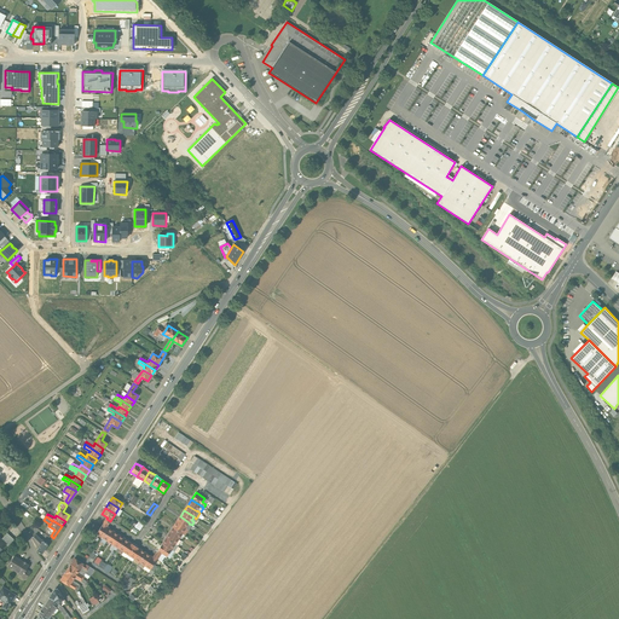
[(189,522),(180,516),(177,522),(185,528),(186,528),(189,530),(192,525),(189,524),(189,522)]
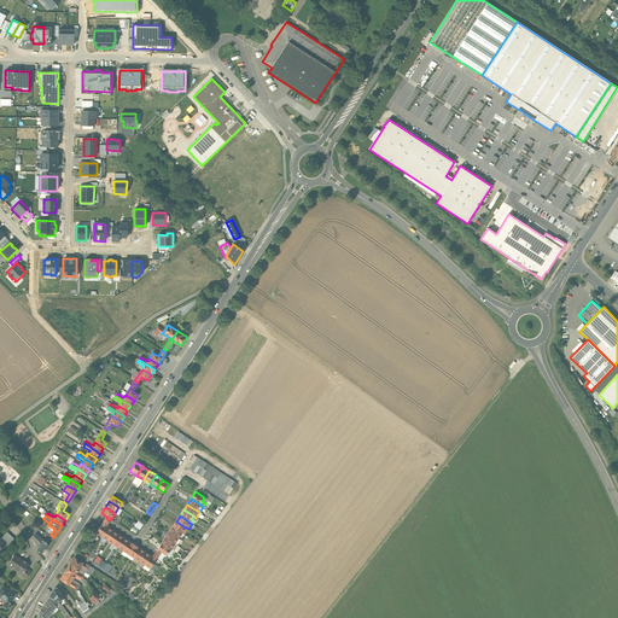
[(104,522),(97,532),(103,536),(109,528),(106,526),(108,524),(104,522)]
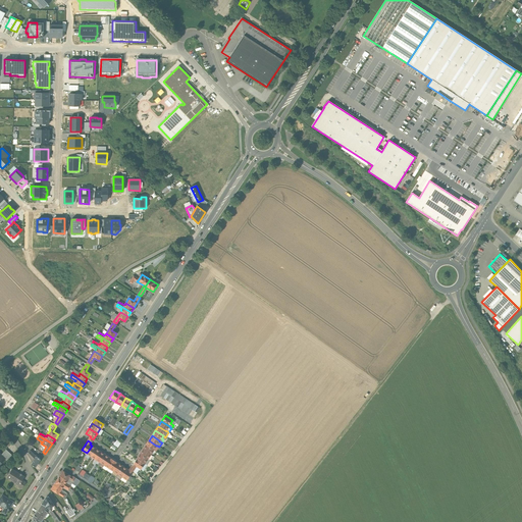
[(156,446),(149,440),(146,445),(153,450),(154,450),(156,452),(159,447),(156,446)]
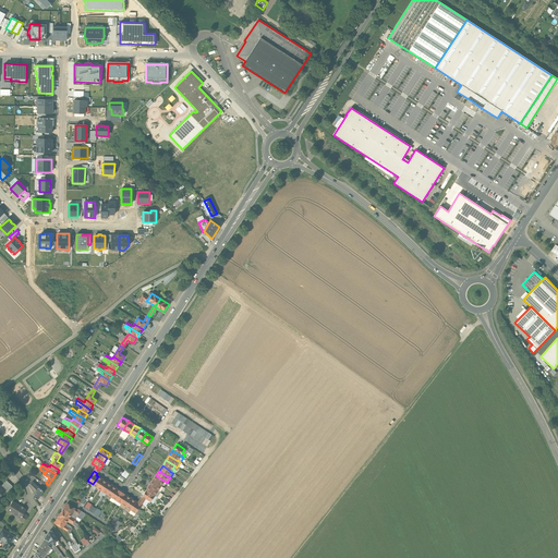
[(164,481),(156,475),(153,481),(161,486),(164,481)]
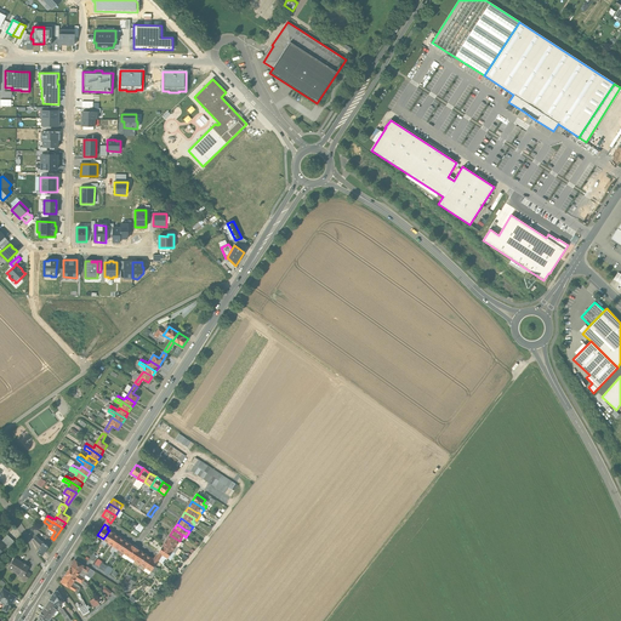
[(109,530),(103,539),(108,542),(114,534),(109,530)]
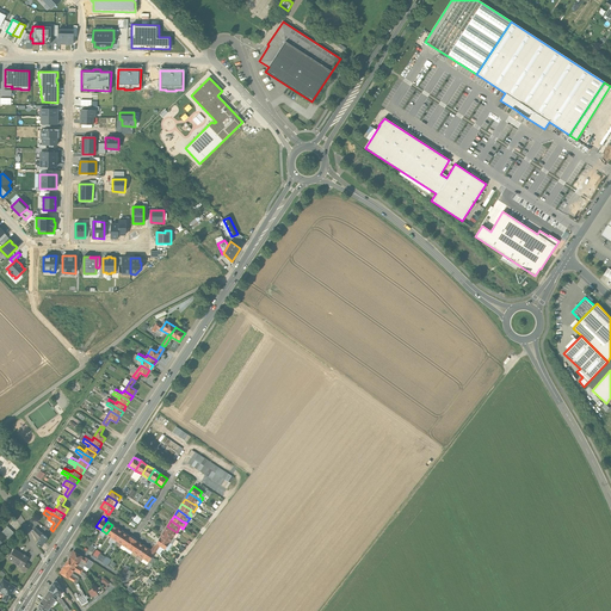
[(112,525),(106,534),(111,537),(117,529),(112,525)]
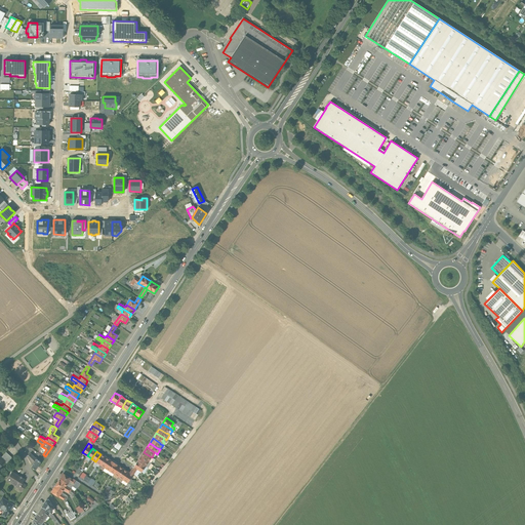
[(12,458),(5,452),(0,457),(5,462),(7,465),(12,458)]
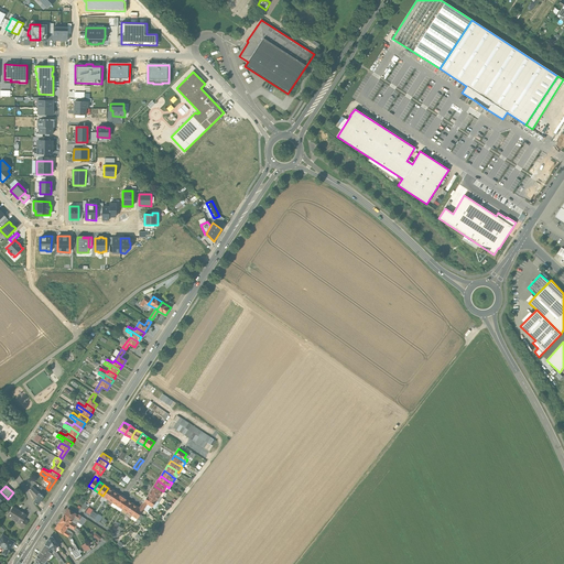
[(163,491),(154,486),(151,490),(160,496),(163,491)]
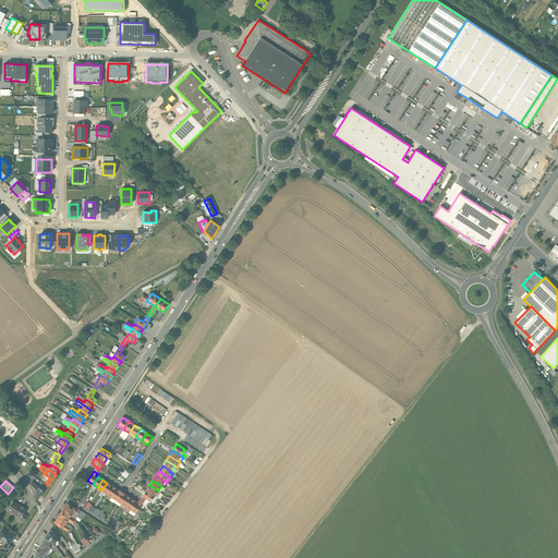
[(39,488),(33,482),(28,485),(35,494),(39,488)]
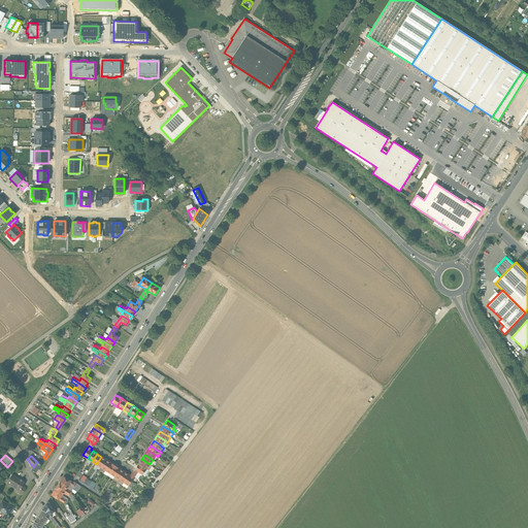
[(101,457),(96,464),(101,467),(106,460),(101,457)]
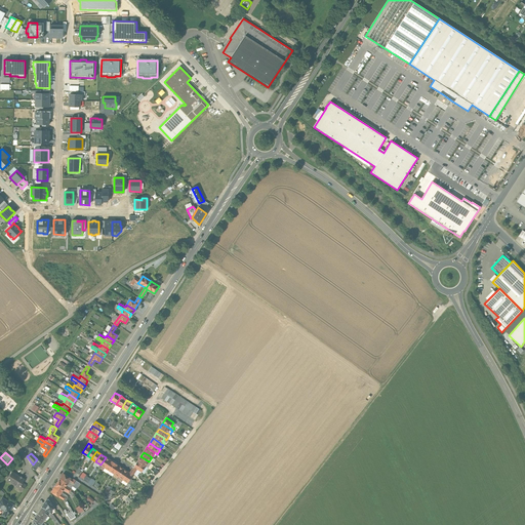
[(149,461),(140,456),(137,461),(146,467),(148,468),(151,463),(149,461)]
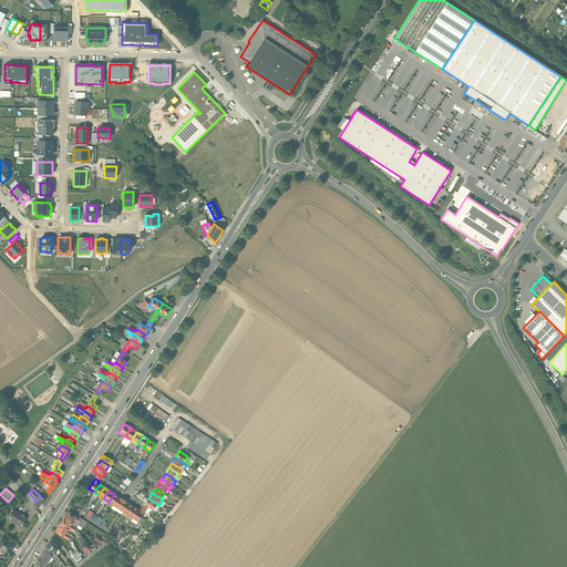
[(114,494),(109,502),(113,505),(119,497),(114,494)]
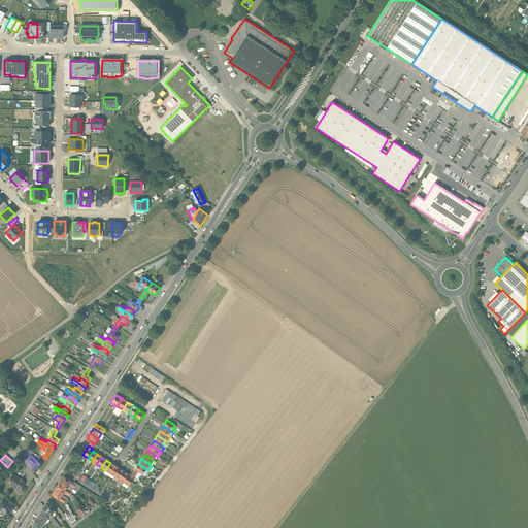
[(33,467),(31,469),(36,472),(40,465),(37,462),(33,467)]
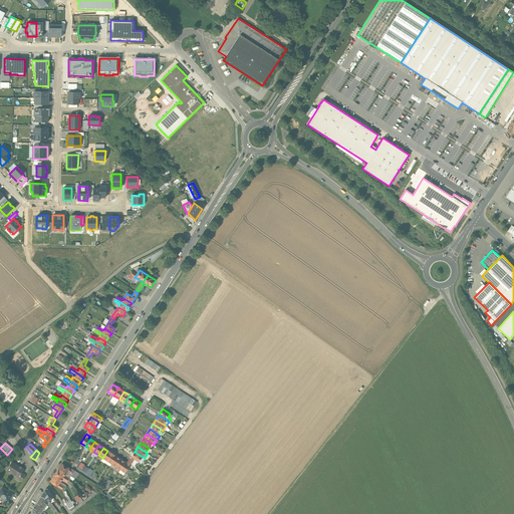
[(107,451),(102,458),(107,461),(112,453),(107,451)]
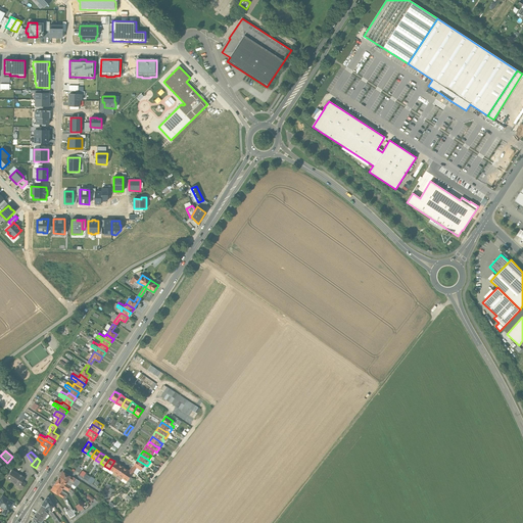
[(145,465),(137,460),(130,470),(133,472),(136,467),(139,469),(141,470),(145,465)]
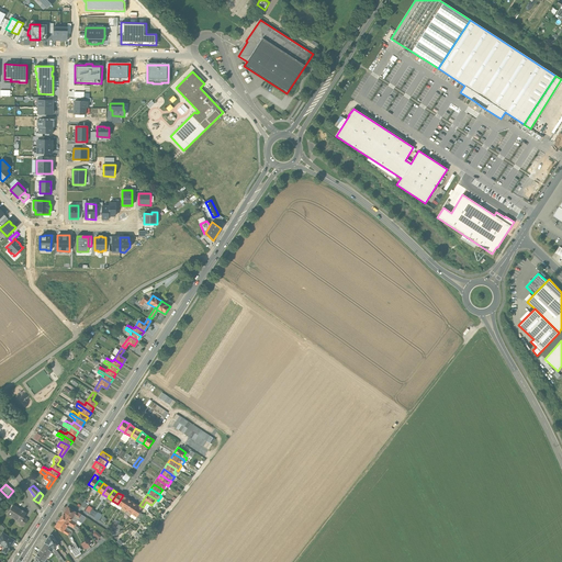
[(127,498),(123,495),(117,504),(122,507),(127,498)]
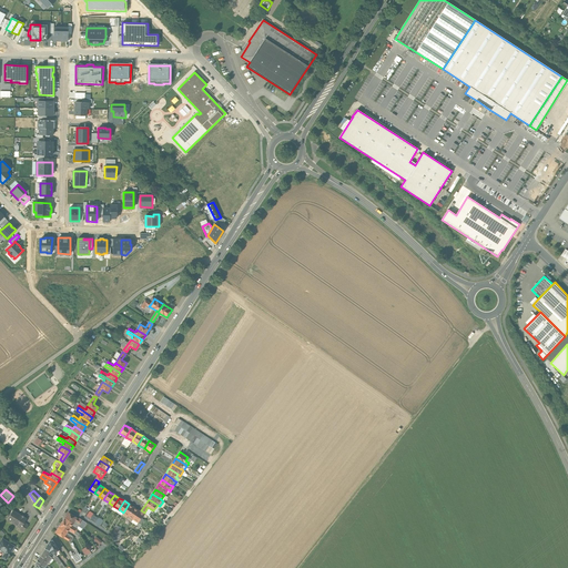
[(129,504),(123,513),(128,516),(133,507),(129,504)]
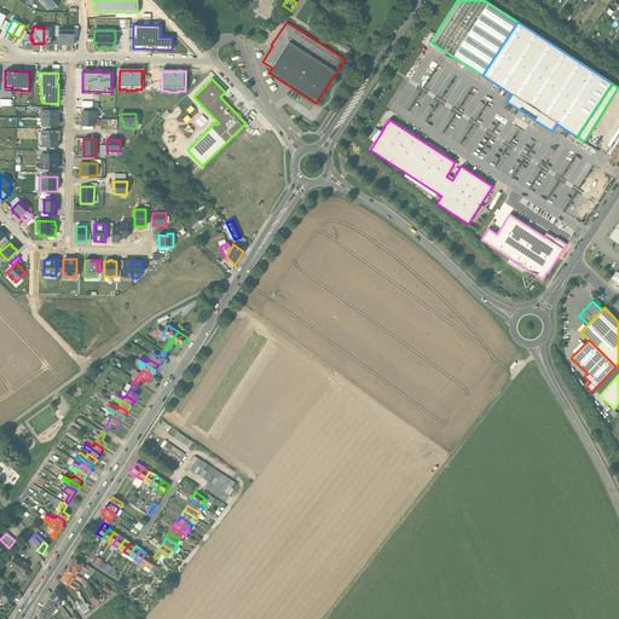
[(145,553),(139,562),(138,565),(143,568),(145,566),(151,556),(145,553)]
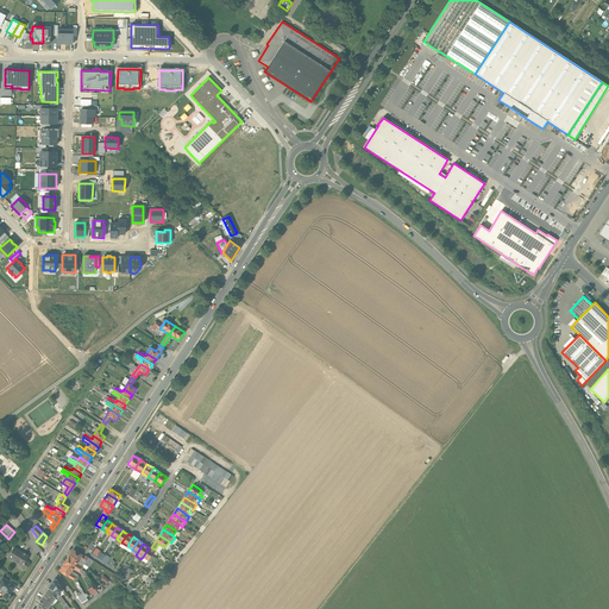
[(14,547),(8,557),(23,565),(26,560),(29,557),(25,554),(26,553),(25,552),(24,553),(14,547)]
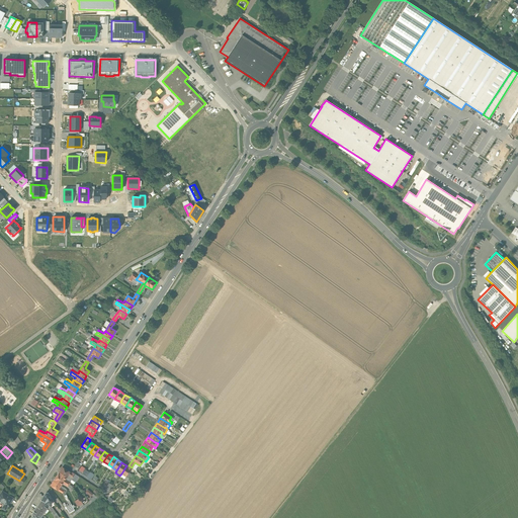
[(126,465),(121,473),(119,476),(124,479),(132,467),(128,465),(128,466),(126,465)]
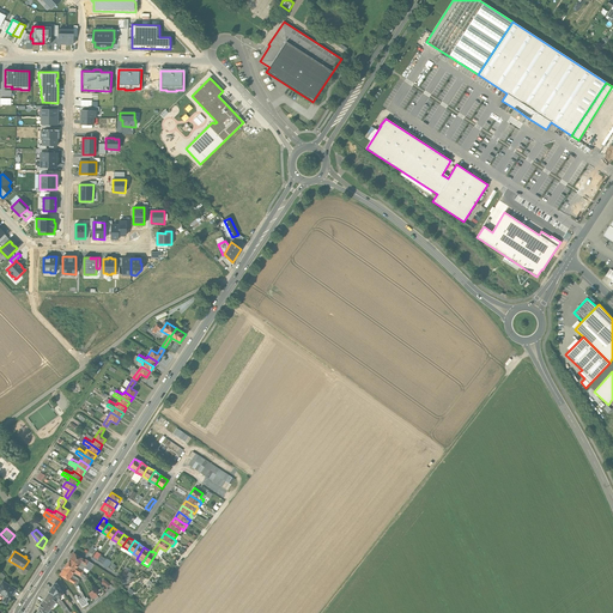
[(78,554),(74,552),(71,558),(79,564),(80,562),(86,565),(89,562),(85,559),(85,560),(83,558),(78,556),(78,554)]
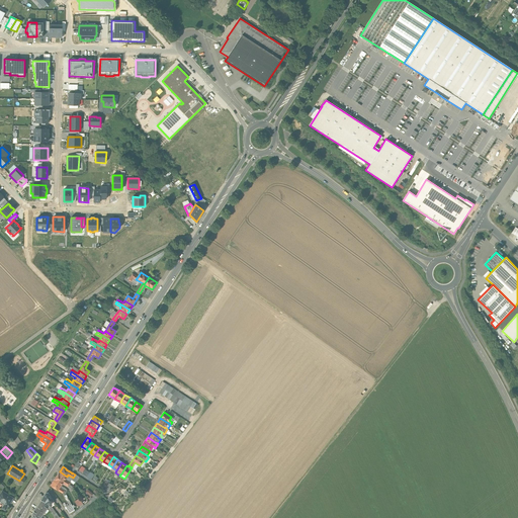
[(86,468),(83,473),(93,479),(95,475),(86,468)]
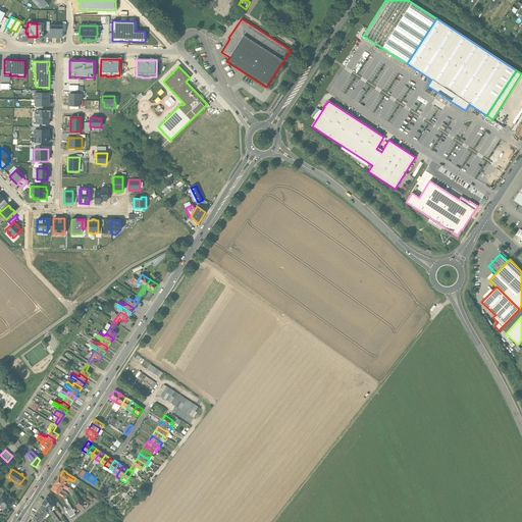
[(67,480),(60,475),(57,480),(69,488),(71,486),(65,482),(67,480)]
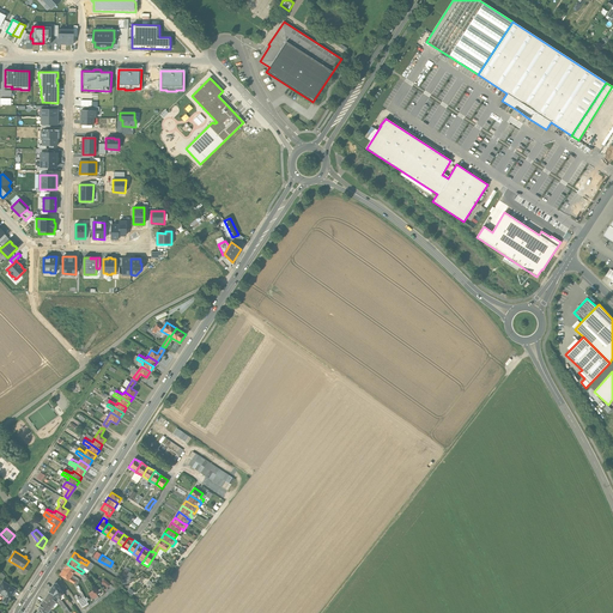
[(82,574),(67,564),(64,569),(72,575),(74,572),(80,576),(82,574)]
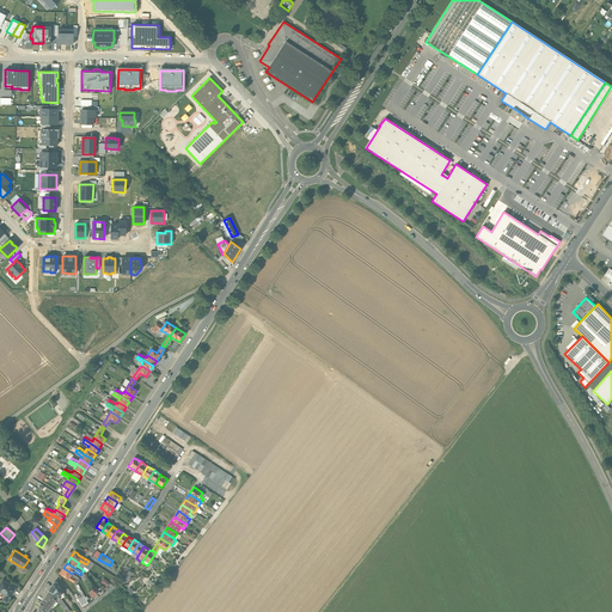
[(72,574),(63,568),(60,574),(74,583),(77,580),(71,576),(72,574)]
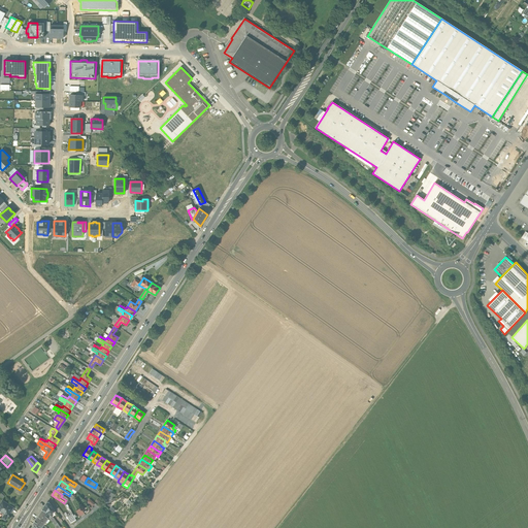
[(13,507),(2,500),(0,503),(0,510),(5,514),(2,518),(5,520),(8,516),(9,516),(9,515),(9,514),(13,507)]
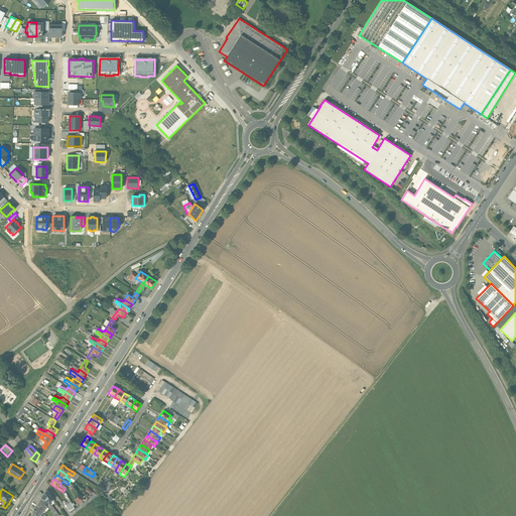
[(53,500),(47,491),(45,491),(42,496),(47,504),(53,500)]
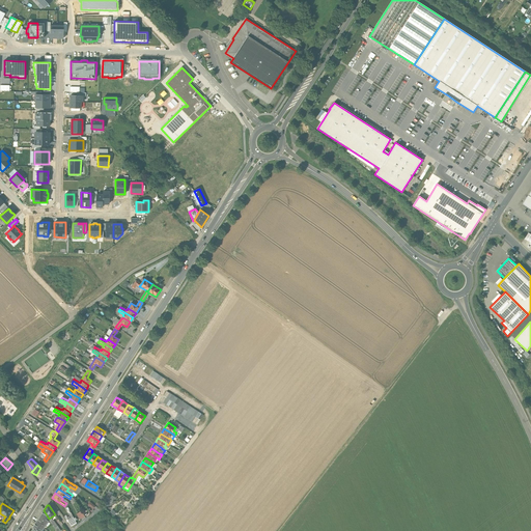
[(44,510),(33,527),(34,528),(39,530),(49,519),(44,510)]
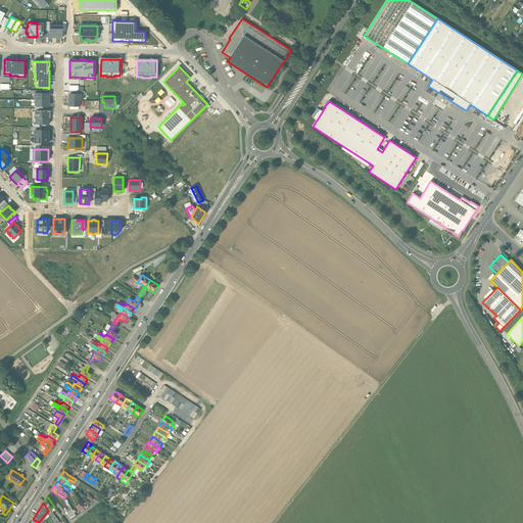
[(70,518),(77,515),(73,508),(67,511),(70,518)]
